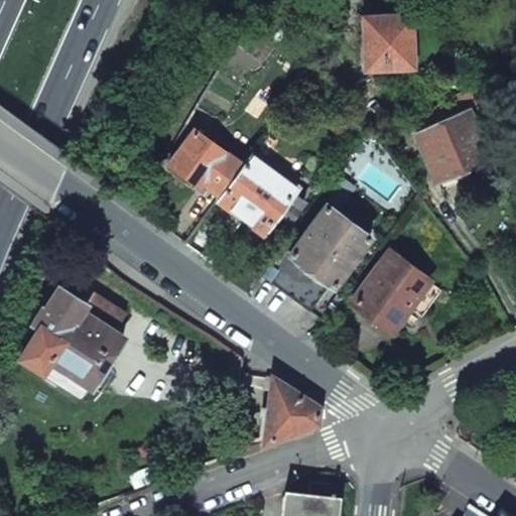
[(362,15),(363,71),(414,69),(412,14),(362,15)]
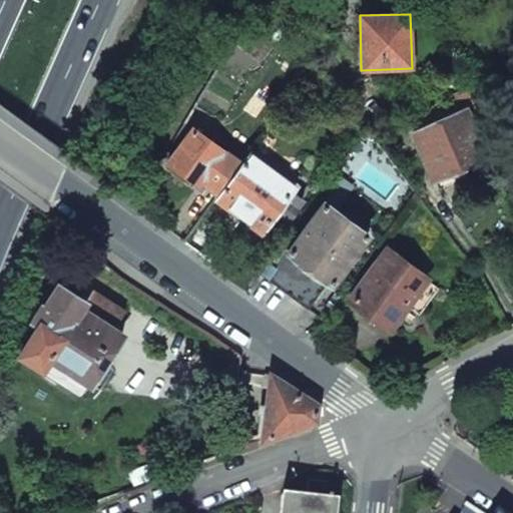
[(437,103),(444,118),(464,109),(467,116),(483,109),(469,84),(437,103)]
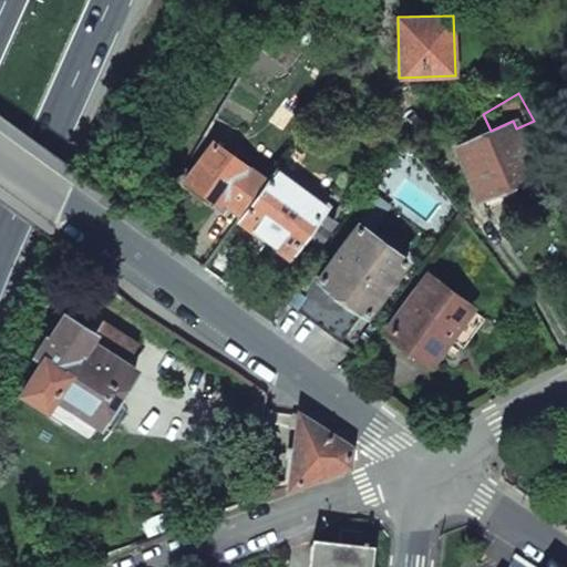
[(483,114),(451,133),(455,146),(491,131),(483,114)]
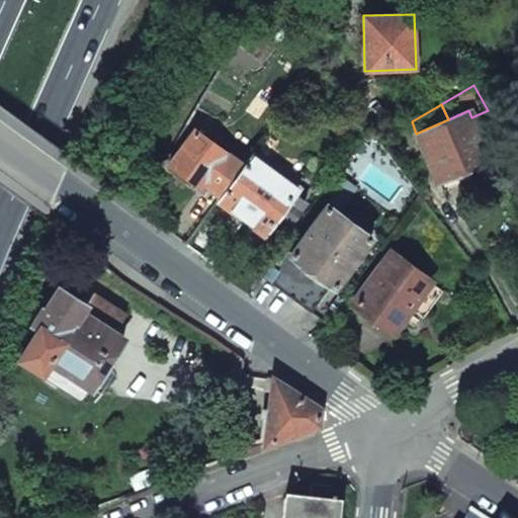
[(448,119),(416,134),(437,181),(490,158),(471,117),(468,110),(448,119)]
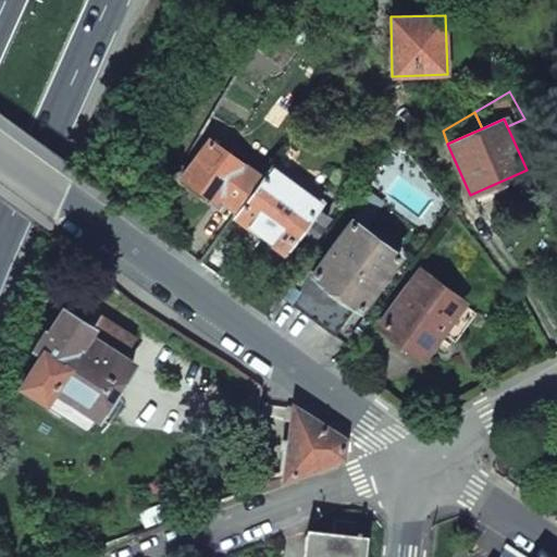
[(208,139),(181,176),(221,206),(224,201),(236,210),(261,177),(208,139)]
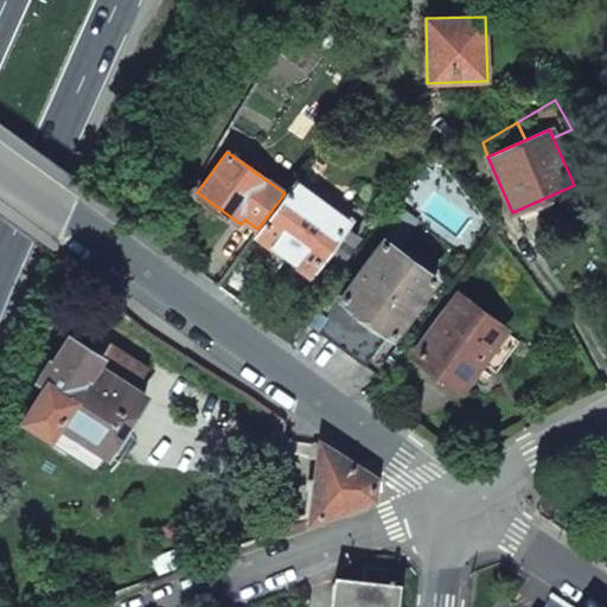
[(285,193),(257,229),(254,234),(308,275),(349,219),(294,180),(285,193)]
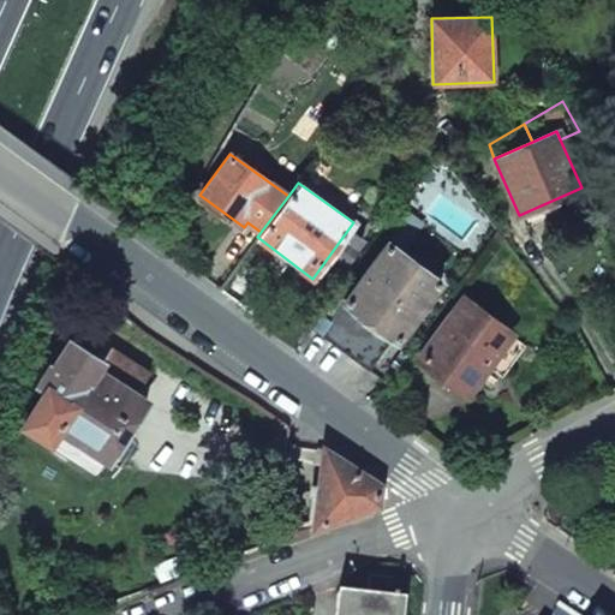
[(387,242),(345,299),(342,302),(393,338),(396,341),(440,281),(387,242)]
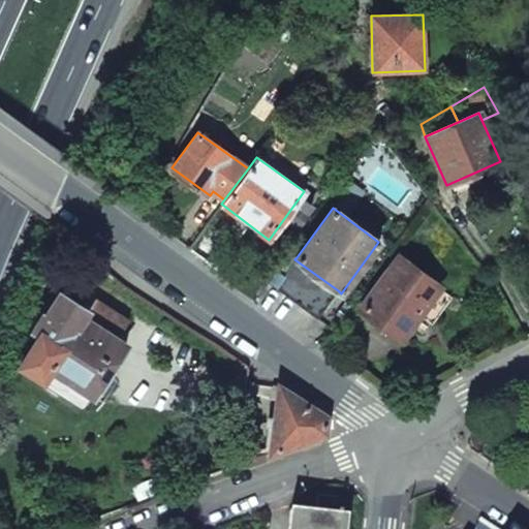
[(287,251),(266,281),(317,319),(338,290),(294,259),(297,257),(287,251)]
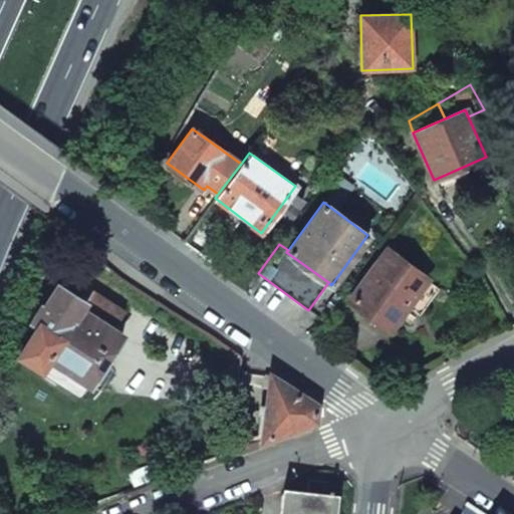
[(387,251),(350,299),(390,328),(426,279),(387,251)]
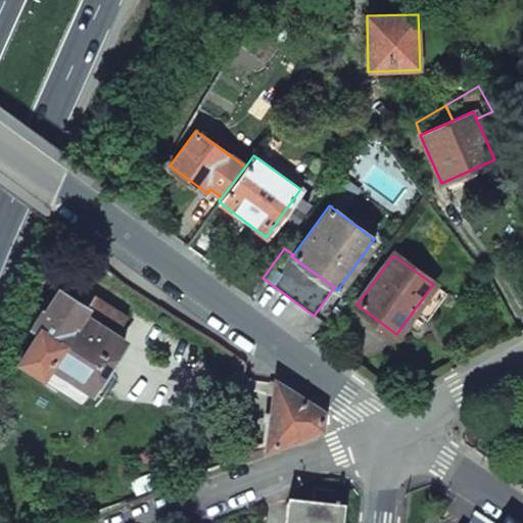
[(41,310),(31,325),(38,330),(17,360),(41,375),(43,374),(82,398),(88,389),(92,391),(93,391),(100,395),(114,375),(106,369),(112,359),(110,358),(122,340),(116,336),(122,328),(120,327),(127,318),(89,293),(82,304),(58,289),(43,311),(41,310)]
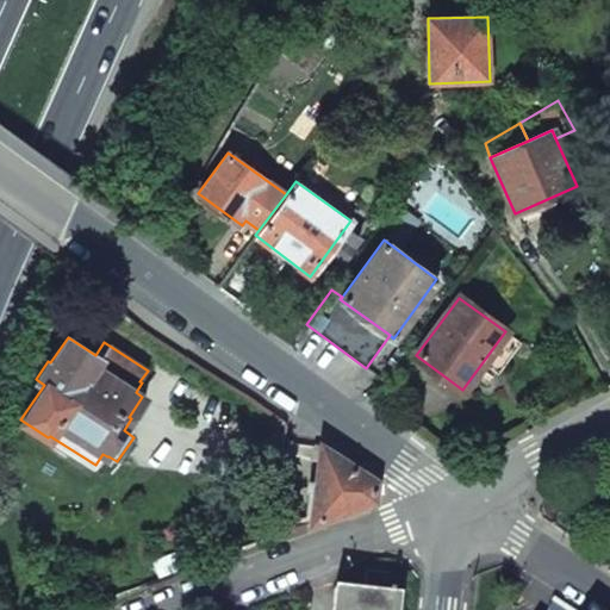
[(377,481),(321,444),(317,481),(311,524),(374,500),(377,481)]
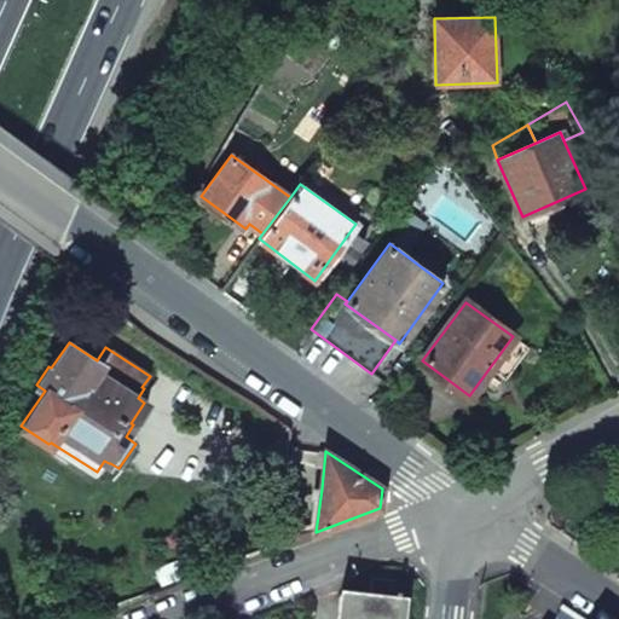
[(316,532),(322,489),(314,487),(307,536),(316,532)]
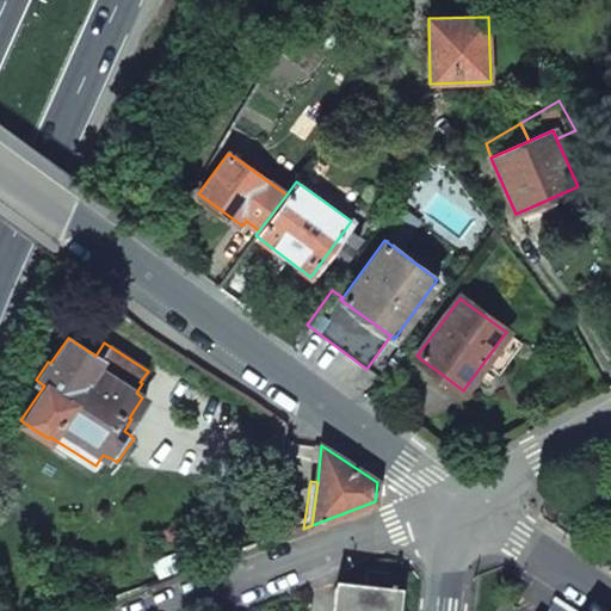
[(334,592),(332,610),(397,610),(400,599),(394,598),(396,575),(366,573),(364,594),(334,592)]
